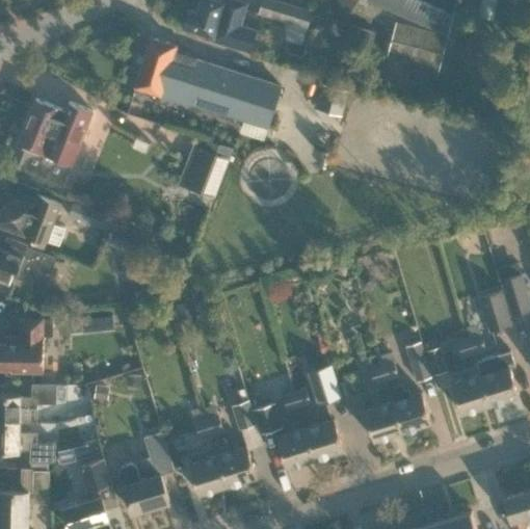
[(229,0),(222,0),(221,4),(209,0),(200,0),(195,14),(188,11),(183,29),(211,37),(210,42),(247,53),(255,31),(239,26),(245,5),(229,0)]
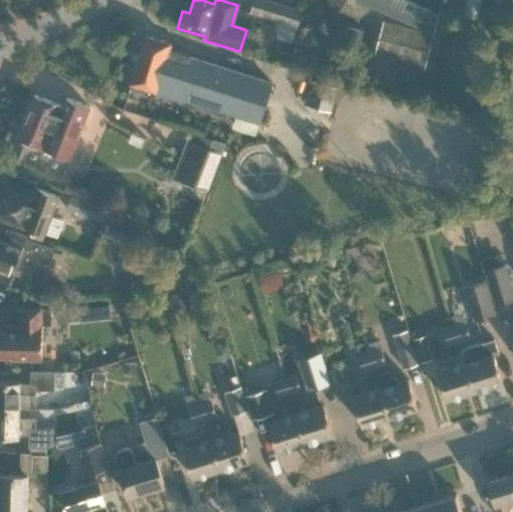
[(252,0),(248,14),(295,28),(301,11),(263,0),(252,0)]
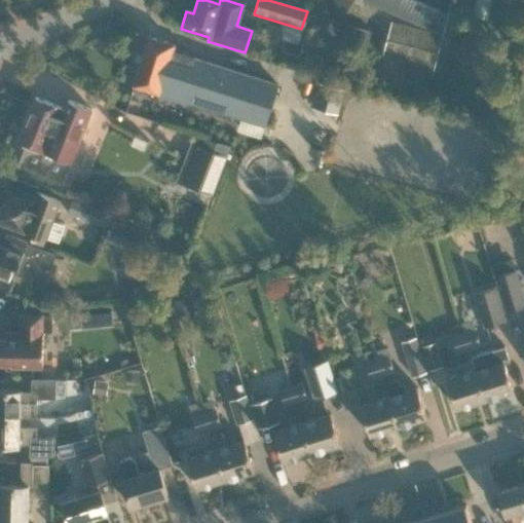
[(326,0),(322,8),(340,20),(350,2),(346,0),(326,0)]
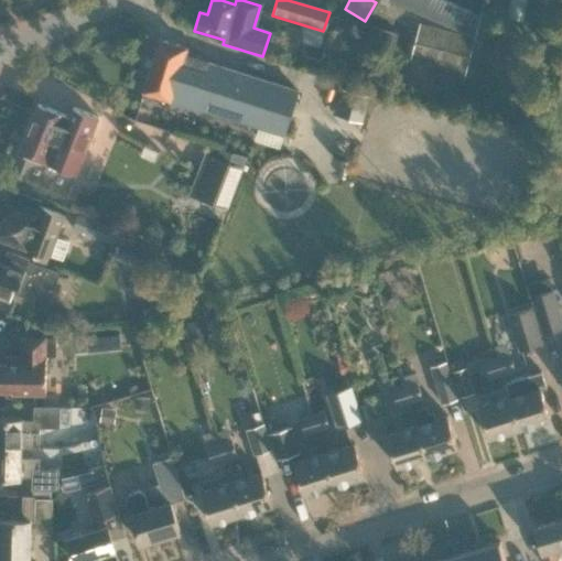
[(386,0),(473,38),(483,0),(386,0)]
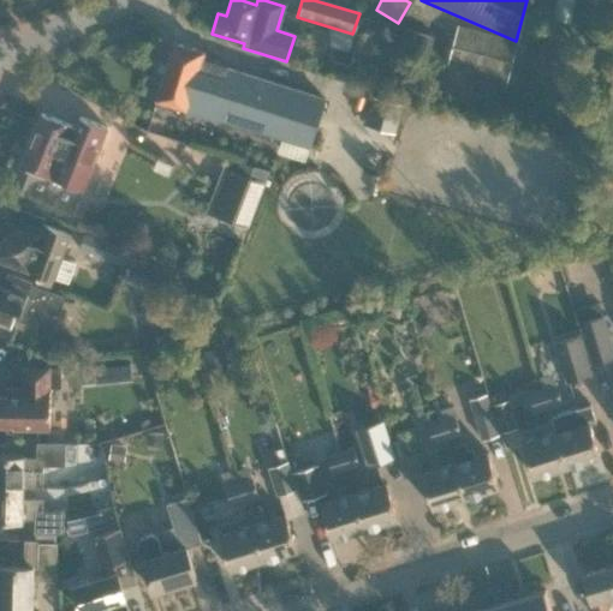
[(365,22),(362,35),(392,43),(396,31),(365,22)]
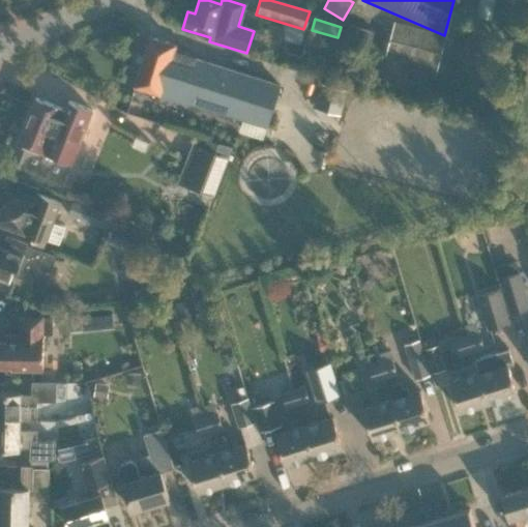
[(393,23),(383,59),(436,72),(445,36),(393,23)]
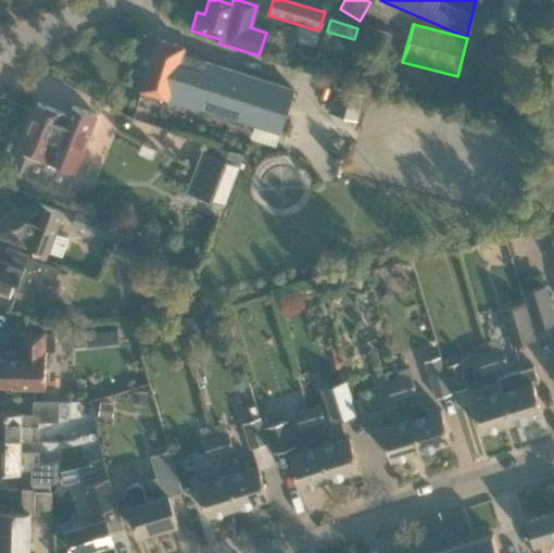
[(361,25),(355,42),(376,49),(387,52),(391,35),(361,25)]
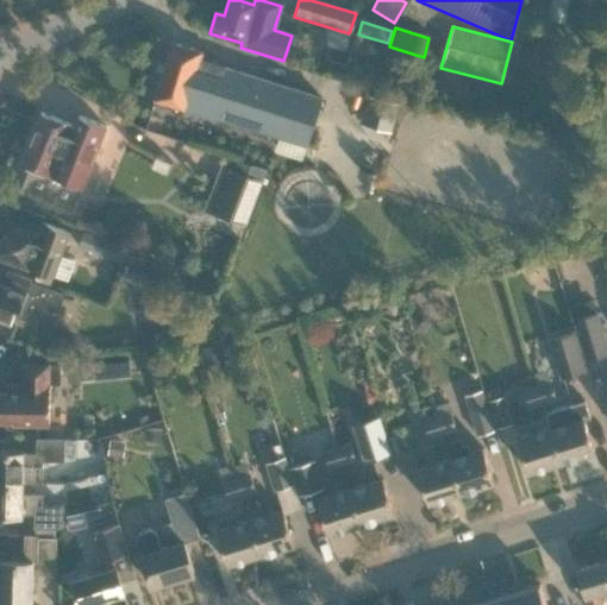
[(201,54),(171,44),(154,100),(183,109),(186,101),(217,111),(214,117),(306,146),(320,100),(198,62),(201,54)]
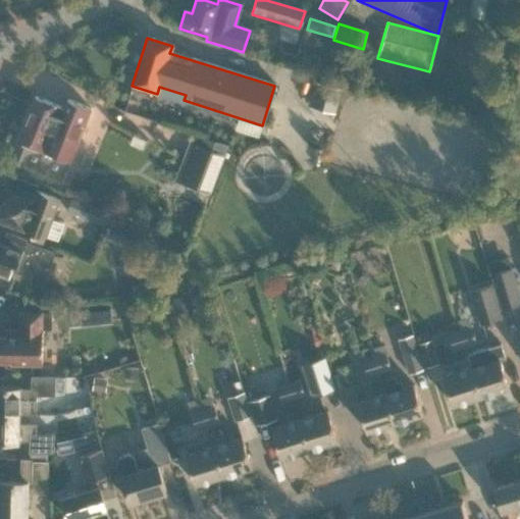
[(316,84),(308,108),(333,116),(342,91),(316,84)]
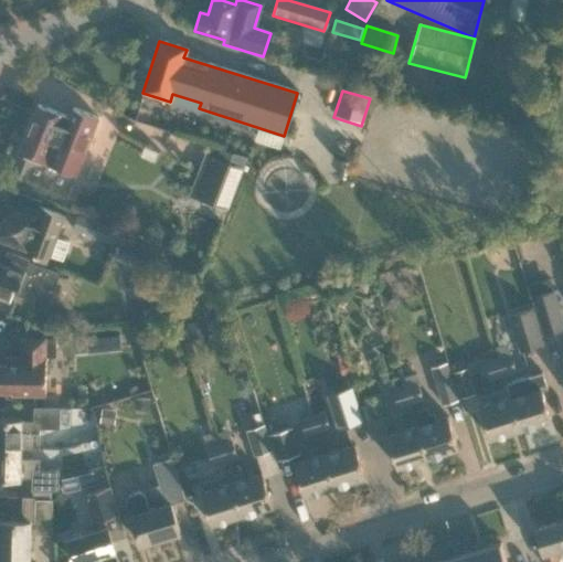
[(18,180),(66,199),(74,177),(76,177),(97,119),(73,109),(68,119),(36,106),(16,156),(24,159),(18,180)]
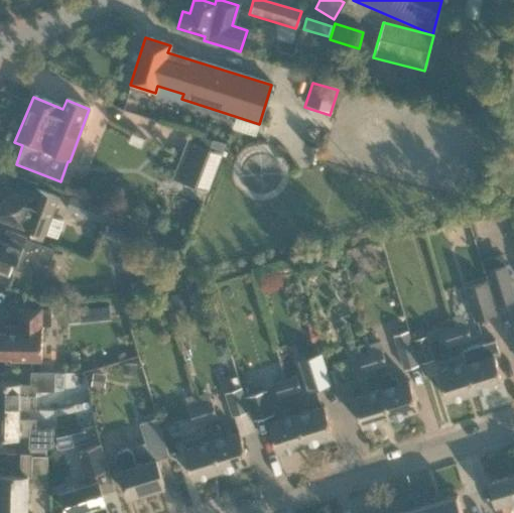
[(170,180),(206,194),(224,145),(189,132),(170,180)]
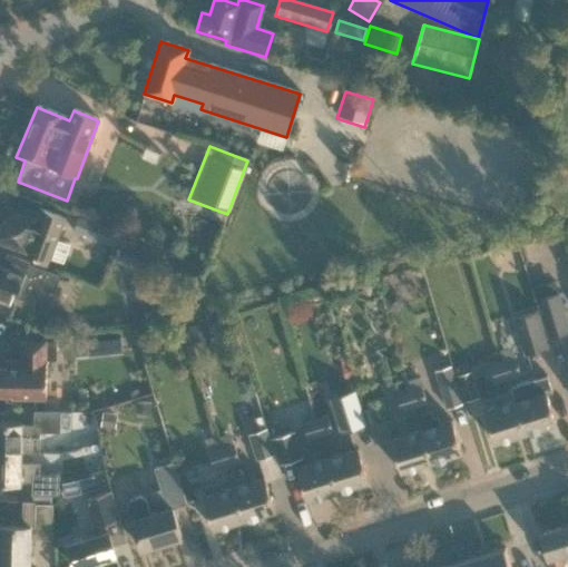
[(49,257),(62,262),(69,244),(56,240),(64,217),(39,208),(35,220),(5,208),(0,221),(0,242),(32,254),(49,260),(49,257)]
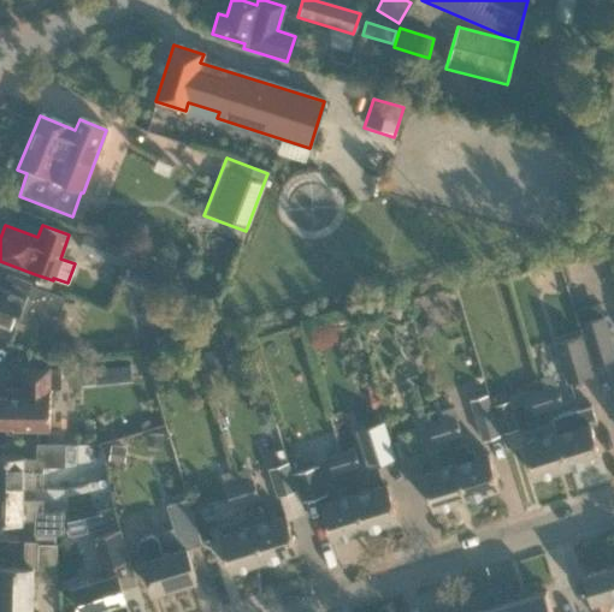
[(127,250),(82,235),(77,250),(120,266),(127,250)]
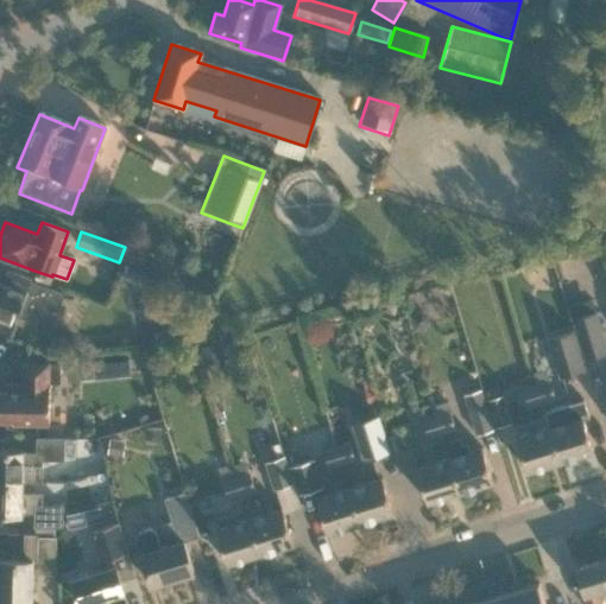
[(124,278),(164,293),(172,271),(131,255),(124,278)]
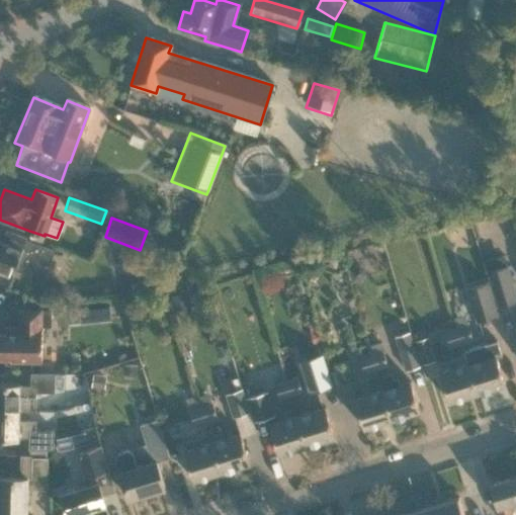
[(29,231),(26,239),(40,245),(45,236),(29,231)]
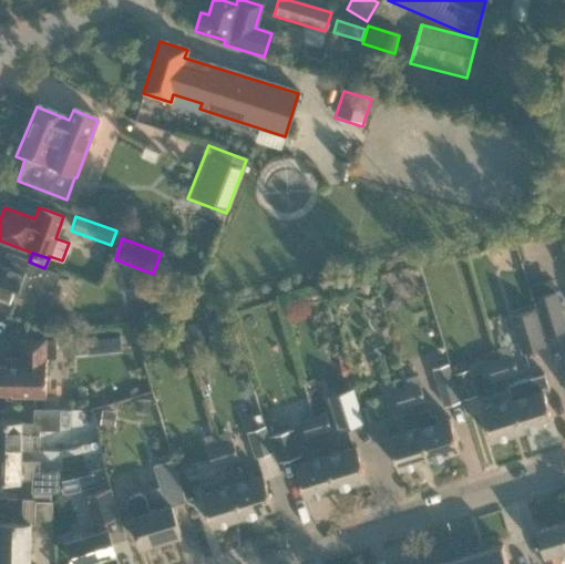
[(23,274),(0,265),(0,301),(9,305),(12,296),(36,304),(34,307),(48,311),(60,275),(28,264),(23,274)]
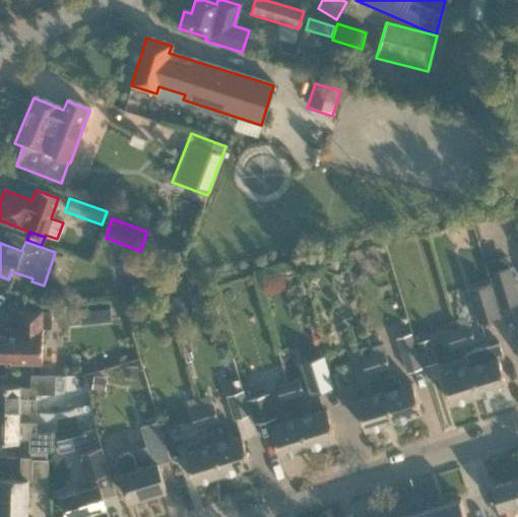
[(517,303),(517,297),(509,267),(488,273),(498,310),(517,303)]
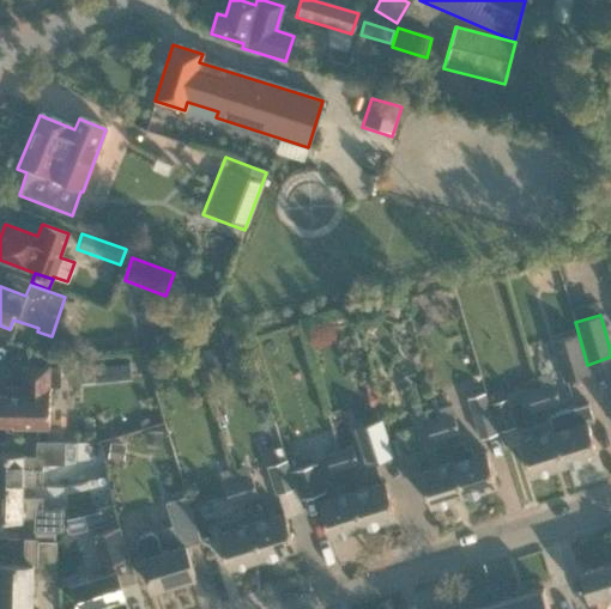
[(418,318),(416,323),(417,330),(423,334),(429,332),(431,326),(429,320),(424,316),(418,318)]
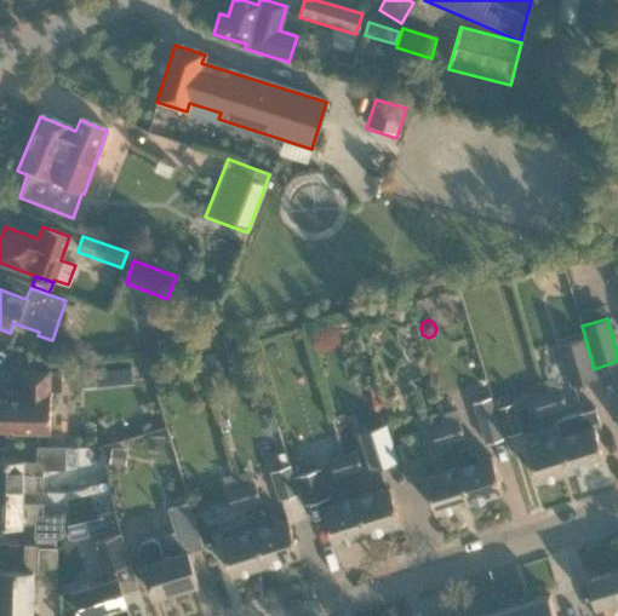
[(595,379),(583,338),(556,345),(570,387),(595,379)]
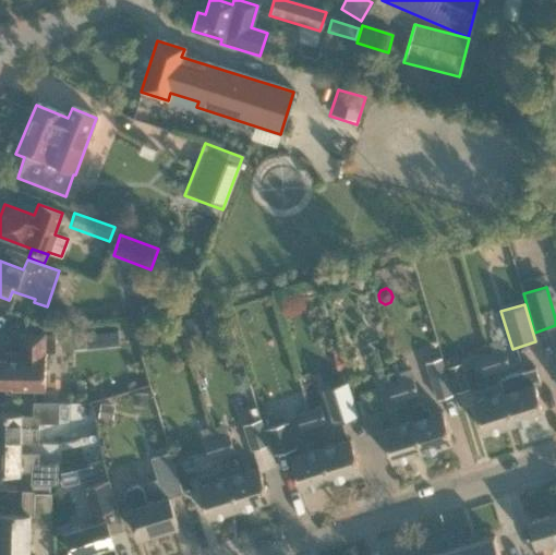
[(204,328),(201,316),(183,321),(186,333),(204,328)]
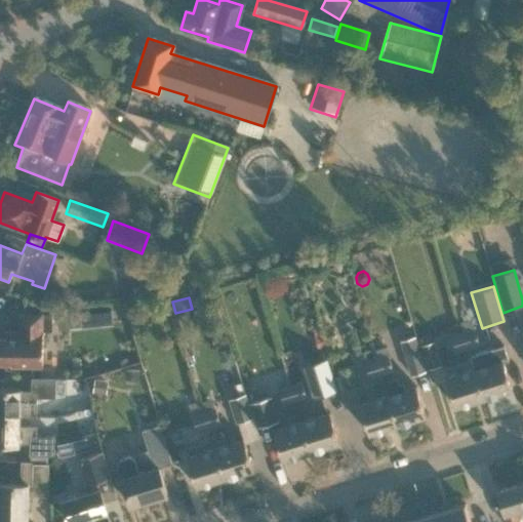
[(111,312),(101,314),(102,327),(113,326),(111,312)]
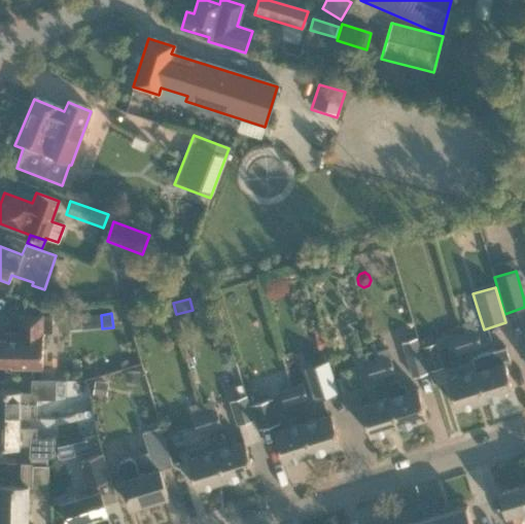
[(41,317),(20,317),(20,335),(5,335),(5,341),(0,341),(0,365),(10,367),(10,369),(42,369),(42,336),(41,335),(41,317)]
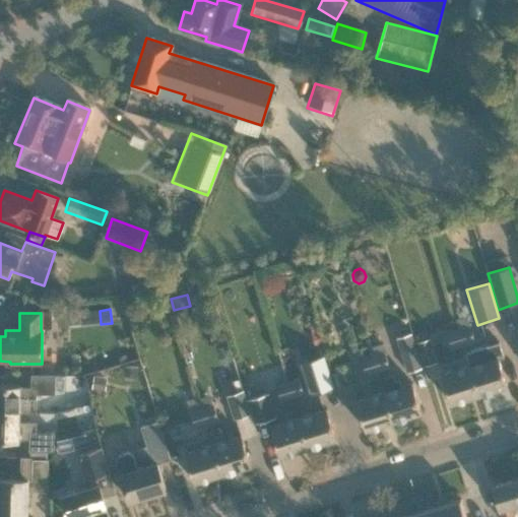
[(451,350),(462,346),(457,330),(446,333),(451,350)]
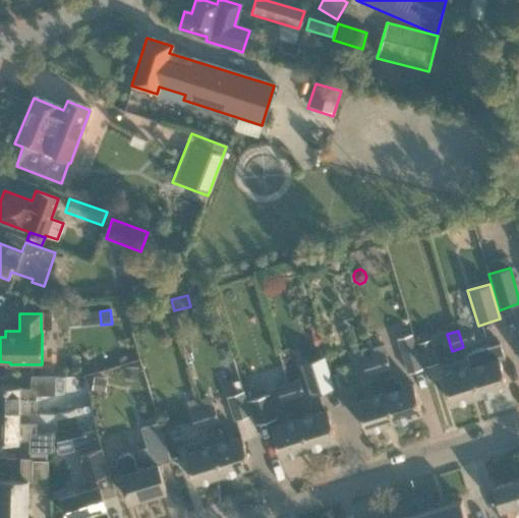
[(422,370),(411,335),(396,340),(406,375),(422,370)]
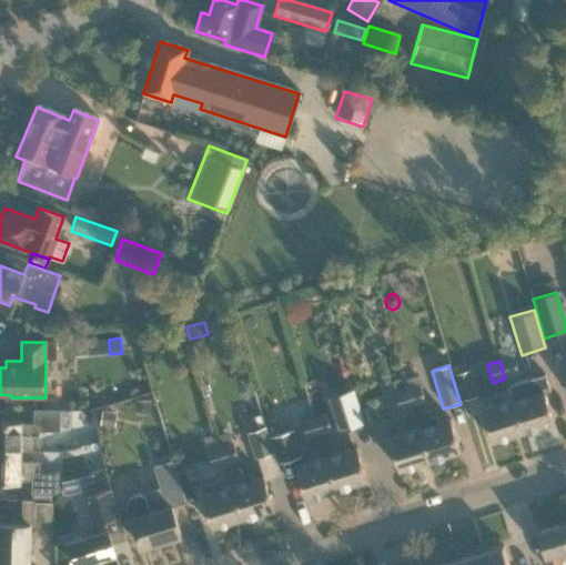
[(340,369),(339,369),(342,380),(352,376),(349,366),(347,366),(340,369)]
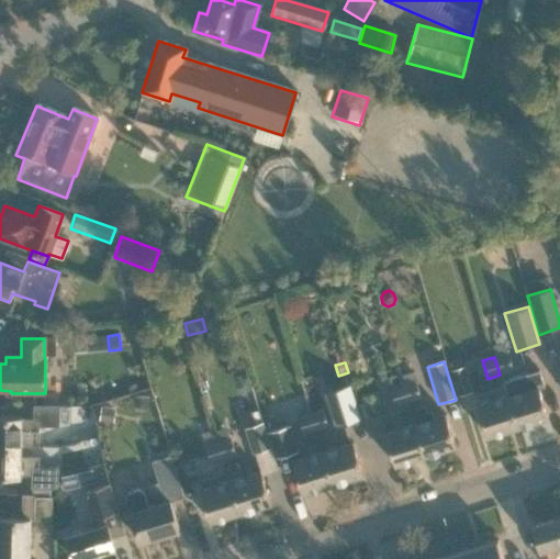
[(516,428),(547,420),(538,390),(544,388),(538,371),(526,376),(530,390),(506,397),(516,428)]
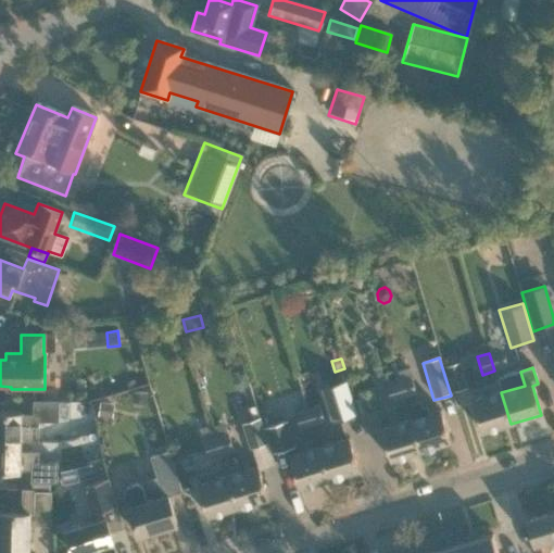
[(398,381),(403,399),(415,396),(408,368),(394,373),(397,381),(398,381)]
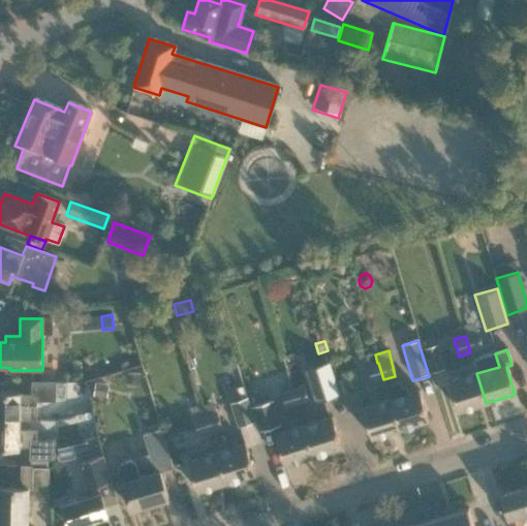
[(339,395),(329,362),(303,370),(313,402),(339,395)]
